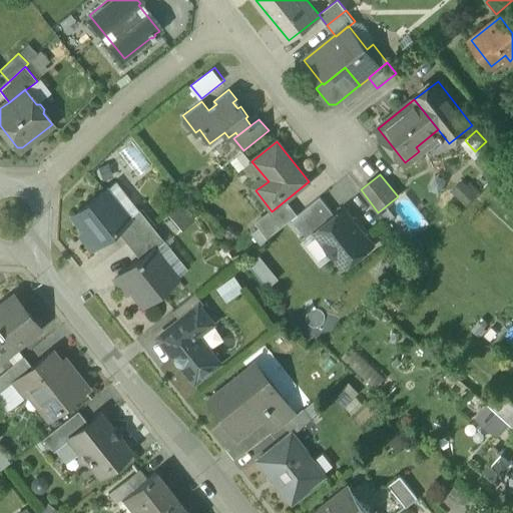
[(127,219),(104,190),(73,214),(97,244),(116,229),(128,220),(127,219)]
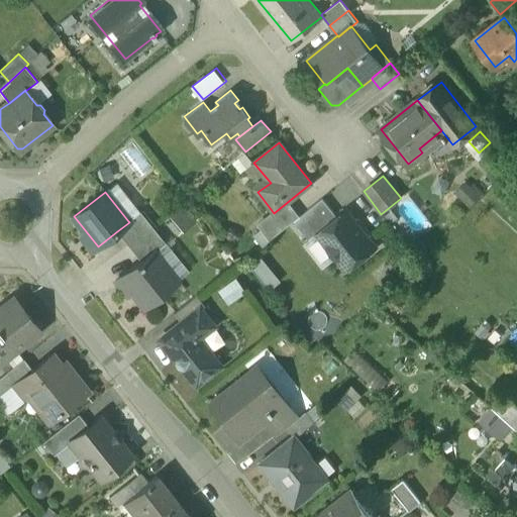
[(294,221),(309,239),(317,233),(337,217),(322,199),(294,221)]
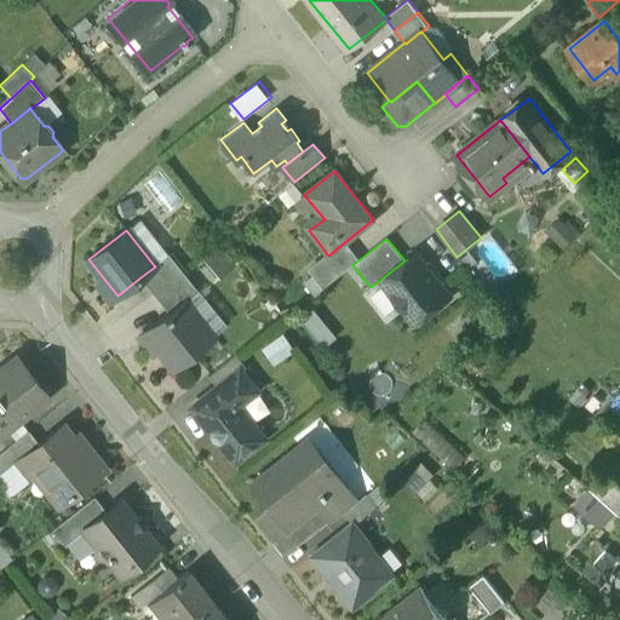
[(343,252),(315,274),(325,287),(352,265),(343,252)]
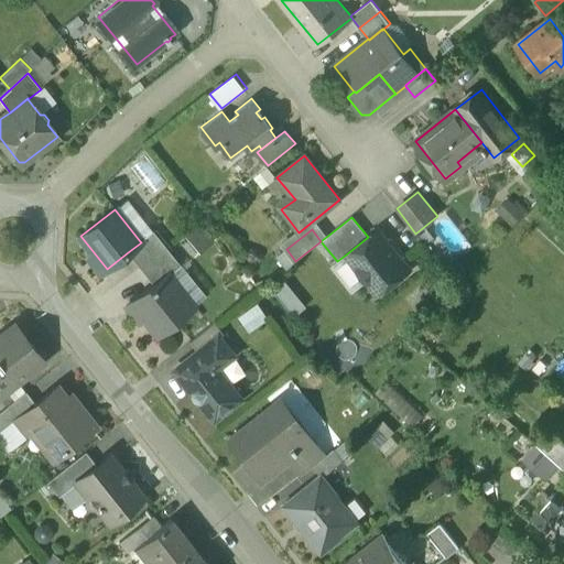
[(368,237),(346,255),(378,294),(410,269),(399,257),(402,255),(391,240),(388,242),(378,229),(368,237)]
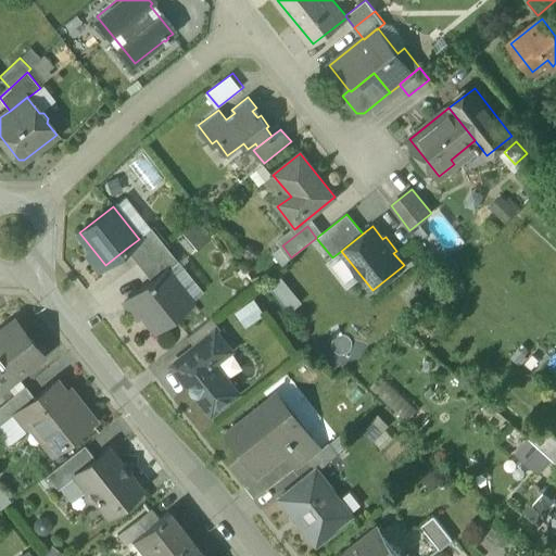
[(150,227),(138,238),(139,239),(126,249),(138,265),(164,244),(150,227)]
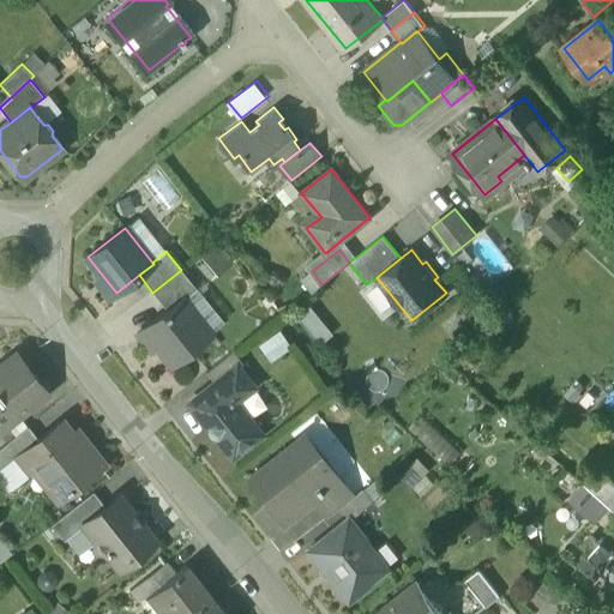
[(181,270),(152,293),(167,309),(181,299),(182,300),(196,289),(181,270)]
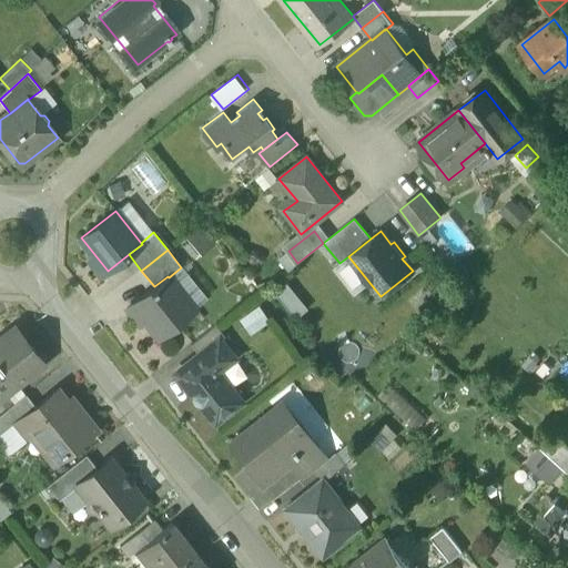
[(154,286),(133,303),(159,336),(193,308),(169,277),(168,276),(154,286)]
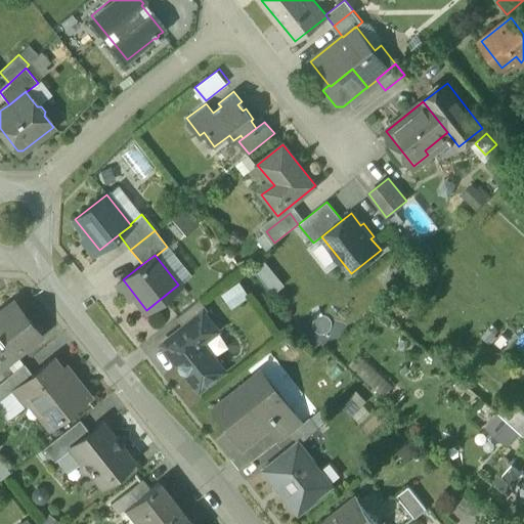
[(269,261),(258,268),(272,293),(285,286),(269,261)]
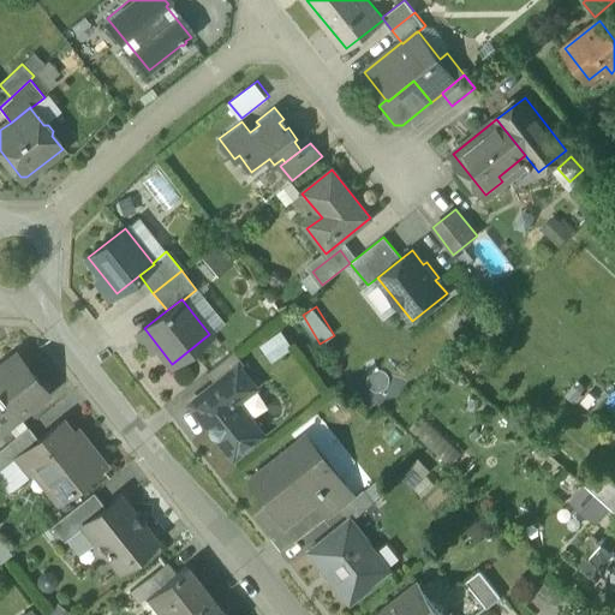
[(281,330),(261,345),(273,360),(293,346),(281,330)]
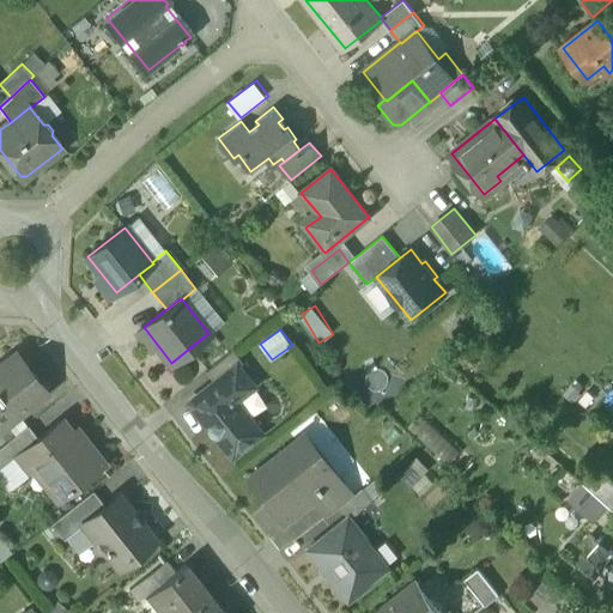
[(18,351),(0,365),(0,428),(0,429),(48,390),(18,351)]
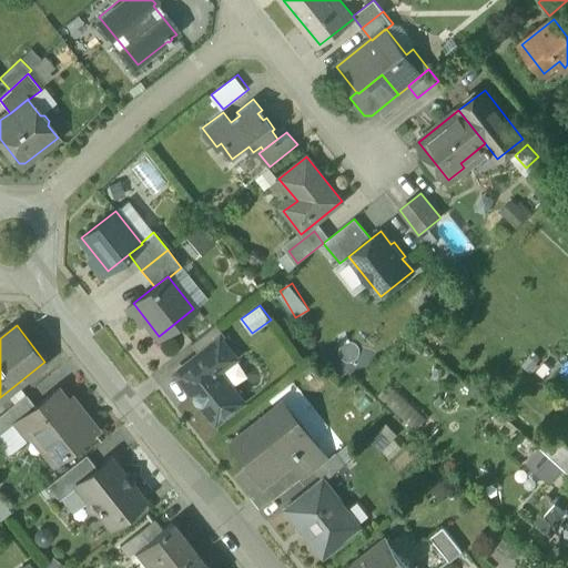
[(216,325),(192,344),(200,355),(219,340),(220,341),(225,336),(216,325)]
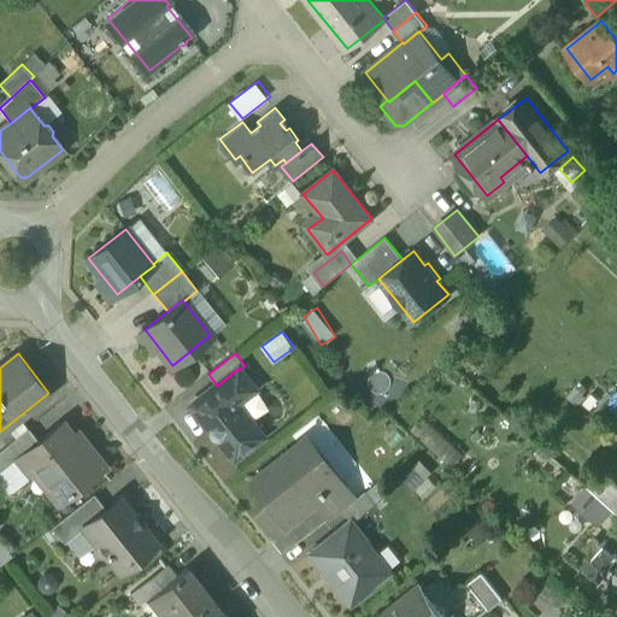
[(217,386),(197,403),(215,425),(212,427),(210,428),(209,433),(210,435),(211,438),(213,440),(217,440),(219,440),(234,458),(262,436),(235,404),(253,388),(239,370),(238,369),(217,386)]
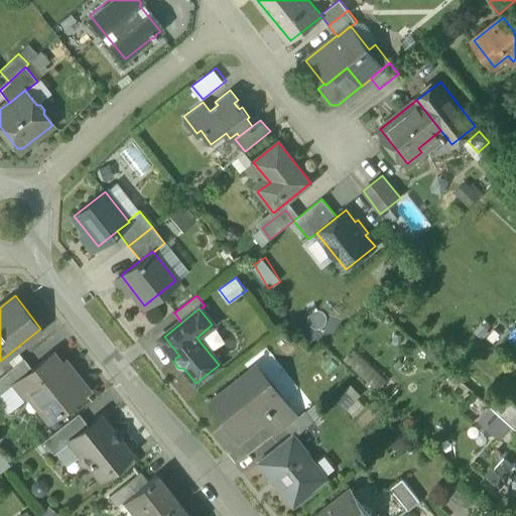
[(388,379),(355,349),(343,361),(377,392),(388,379)]
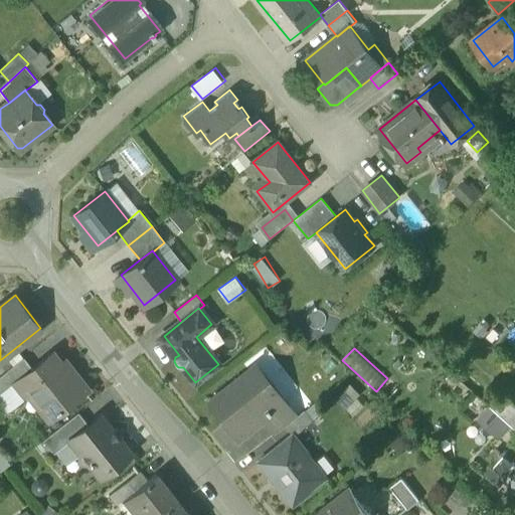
[(33,368),(20,377),(21,378),(52,416),(88,388),(76,373),(72,376),(52,352),(33,368)]
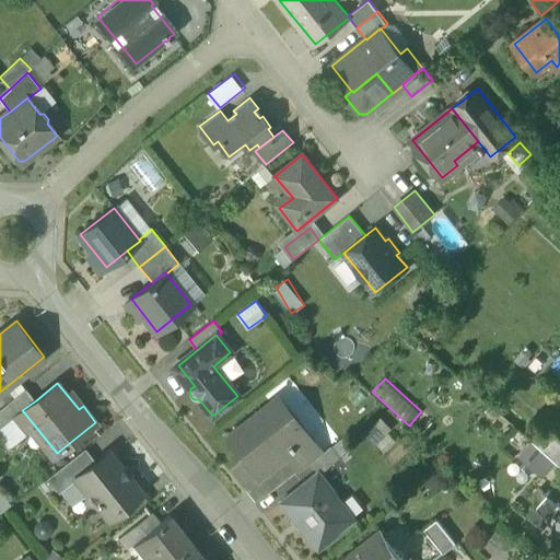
[(26,388),(0,409),(0,430),(23,411),(22,410),(36,400),(26,388)]
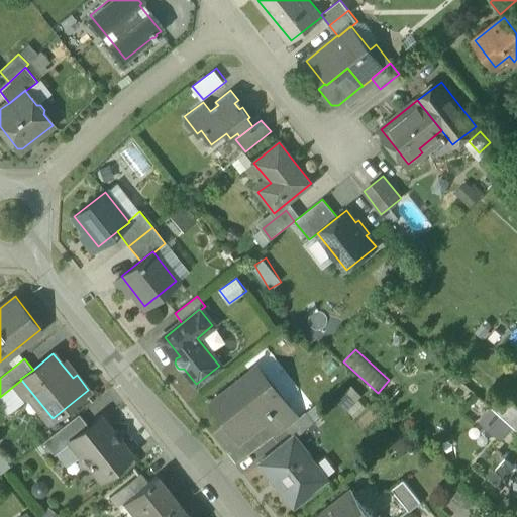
[(254,366),(211,401),(239,436),(263,418),(283,401),(254,366)]
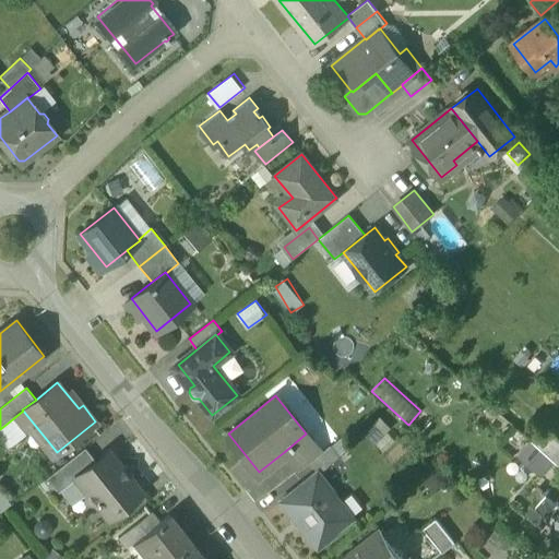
[(558,439),(545,427),(533,441),(558,465),(558,439)]
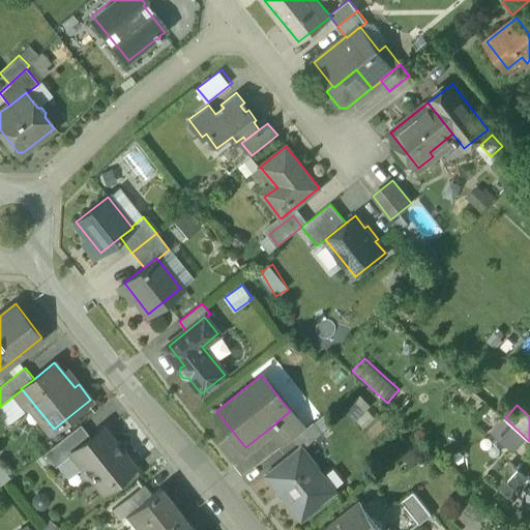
[(290,411),(269,429),(284,446),(293,438),(305,429),(291,411),(290,411)]
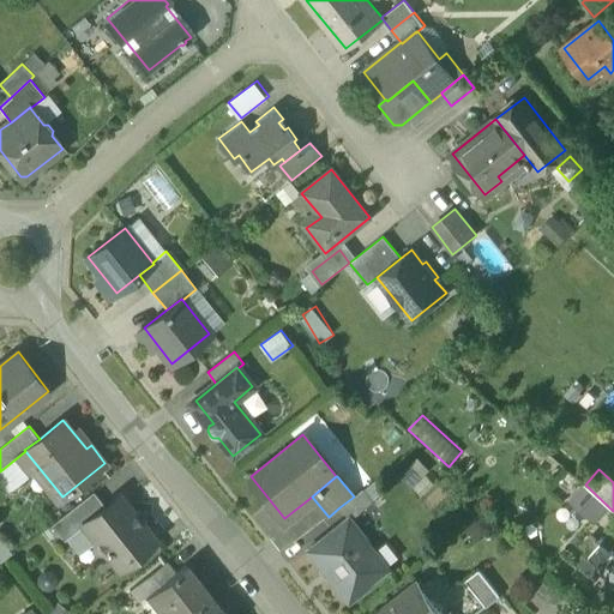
[(607,506),(584,486),(570,501),(593,523),(607,506)]
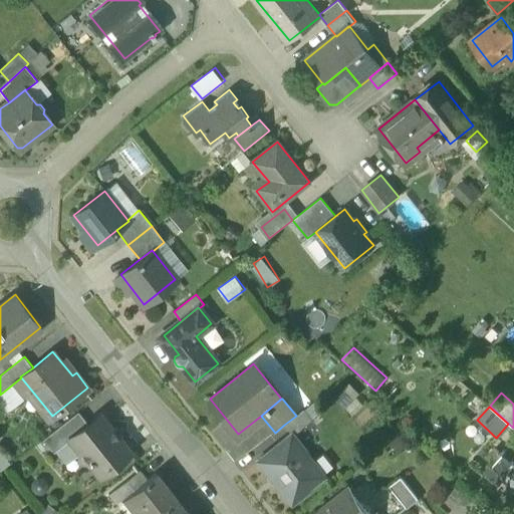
[(78,411),(43,439),(54,452),(70,440),(69,439),(88,424),(78,411)]
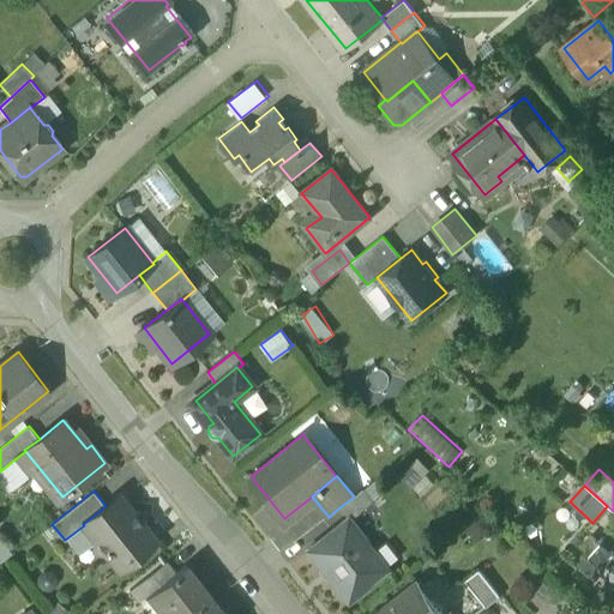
[(354,497),(339,507),(349,519),(372,503),(362,491),(354,497)]
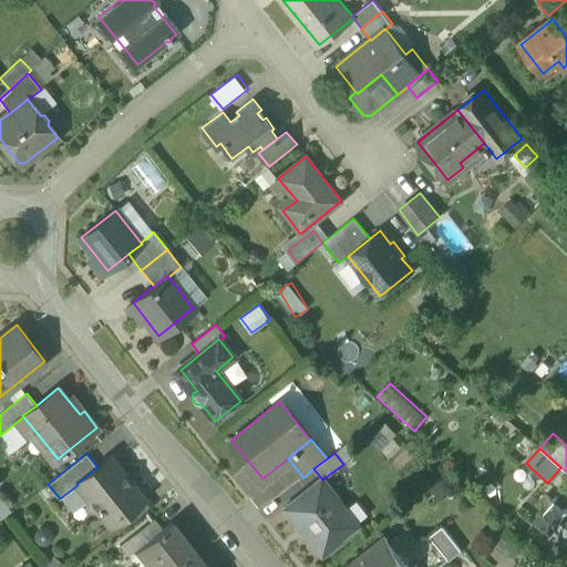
[(114,471),(107,462),(99,470),(98,467),(76,484),(78,485),(89,500),(88,508),(105,511),(114,522),(130,509),(129,507),(143,496),(132,482),(133,473),(114,471)]
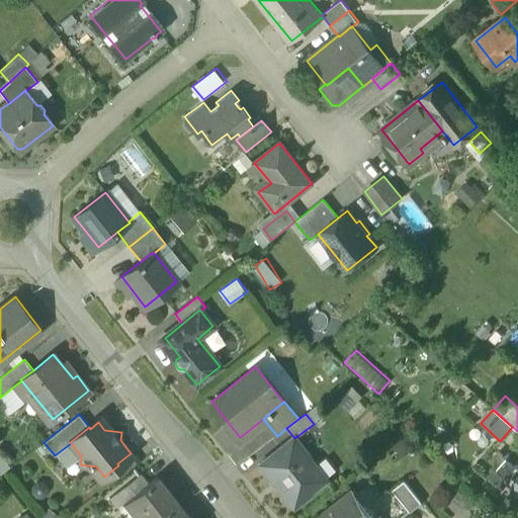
[(294,438),(261,465),(293,507),(328,480),(294,438)]
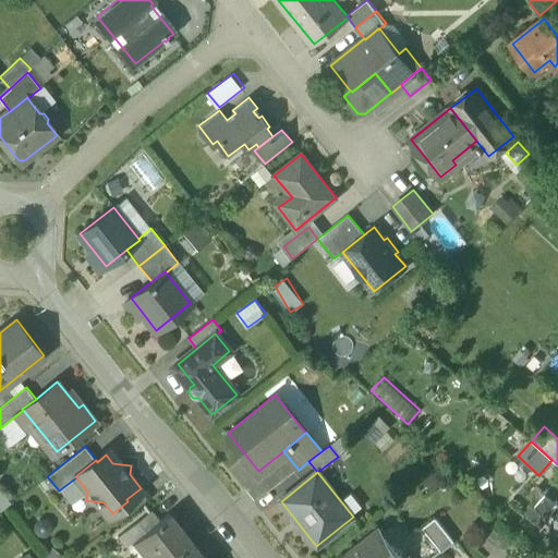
[(557,497),(548,489),(545,493),(556,501),(557,497)]
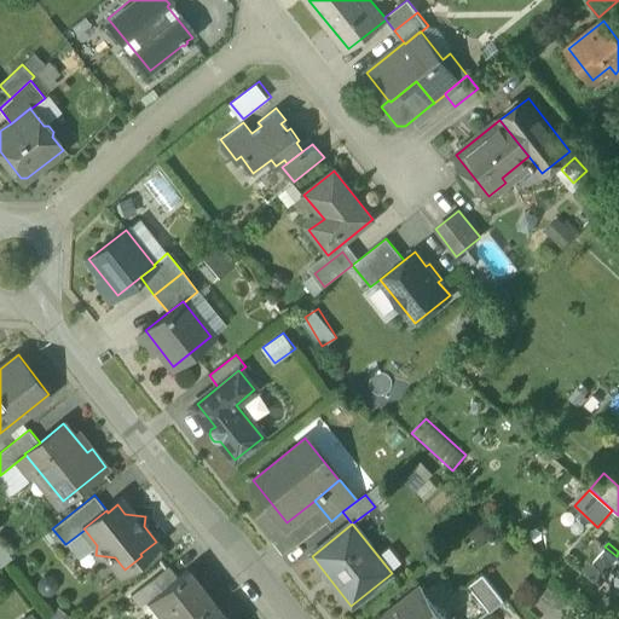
[(617,556),(605,547),(594,559),(609,572),(618,561),(618,551),(617,556)]
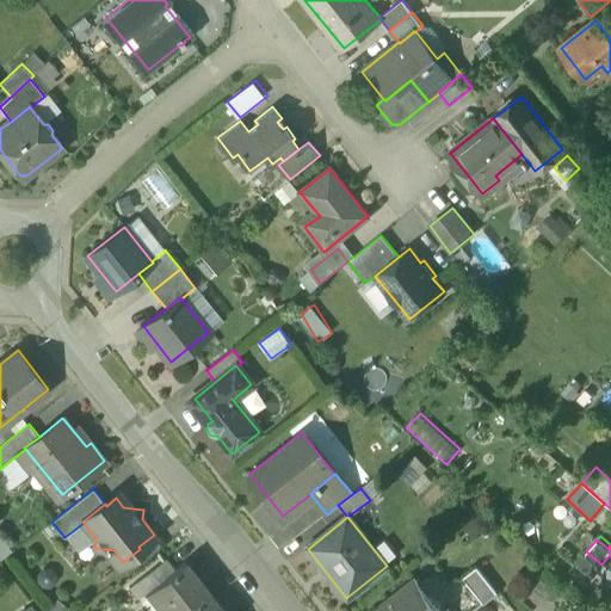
[(602,565),(586,551),(574,565),(590,579),(602,565)]
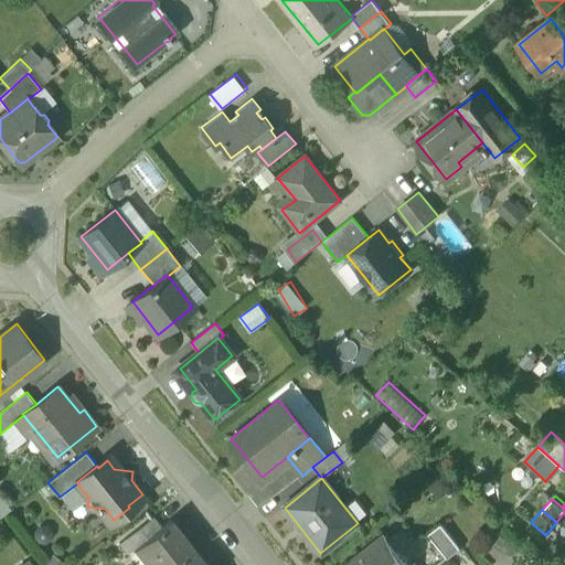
[(152,518),(128,536),(136,547),(141,543),(160,528),(152,518)]
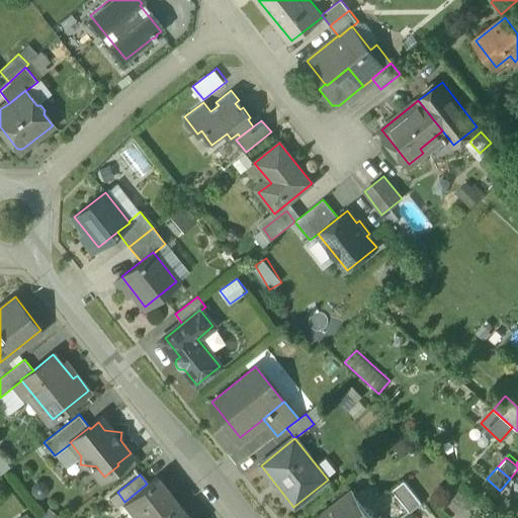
[(147,484),(130,498),(146,517),(156,517),(177,502),(157,477),(147,484)]
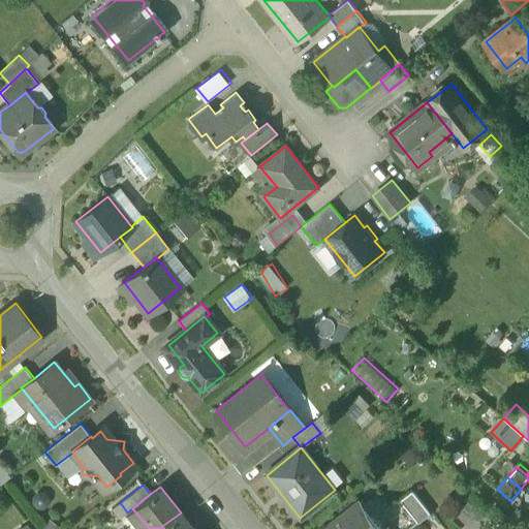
[(432,514),(414,491),(402,500),(421,523),(432,514)]
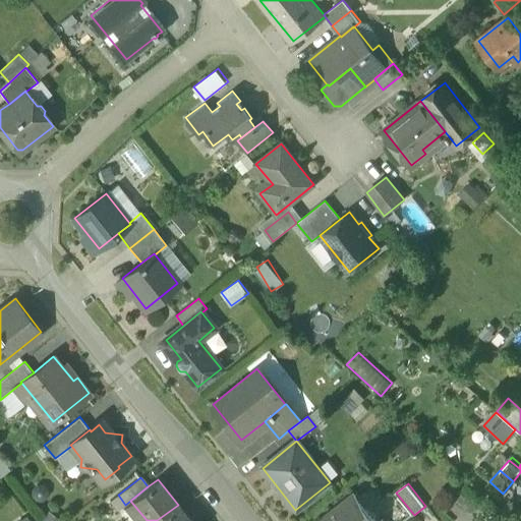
[(474,504),(462,493),(455,501),(466,512),(474,504)]
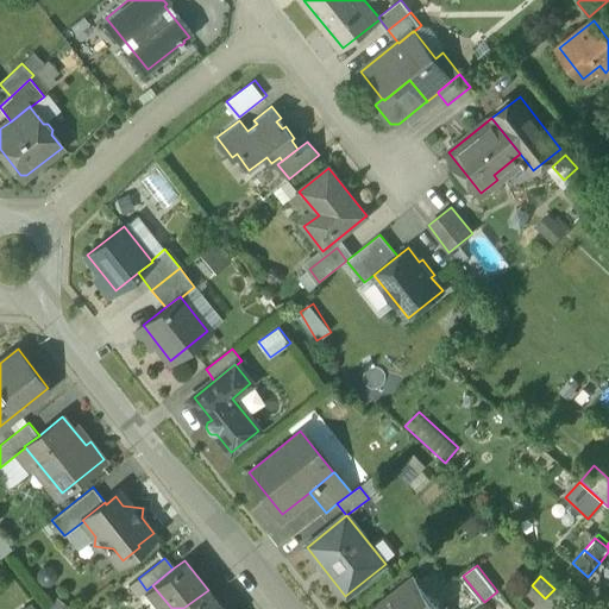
[(439,608),(415,578),(375,608),(439,608)]
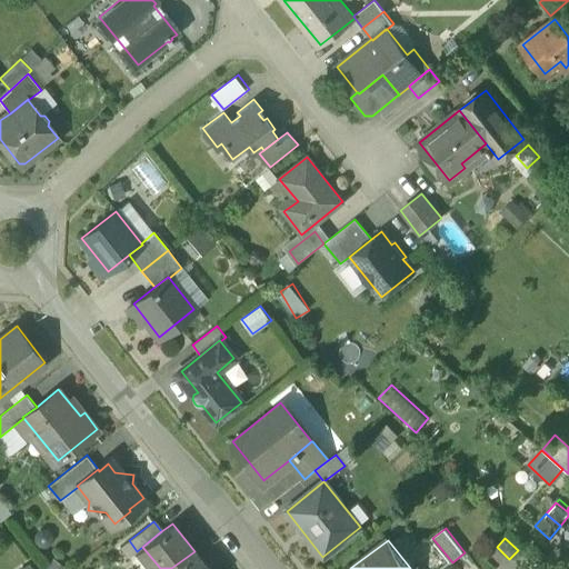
[(208,568),(195,551),(171,568),(208,568)]
